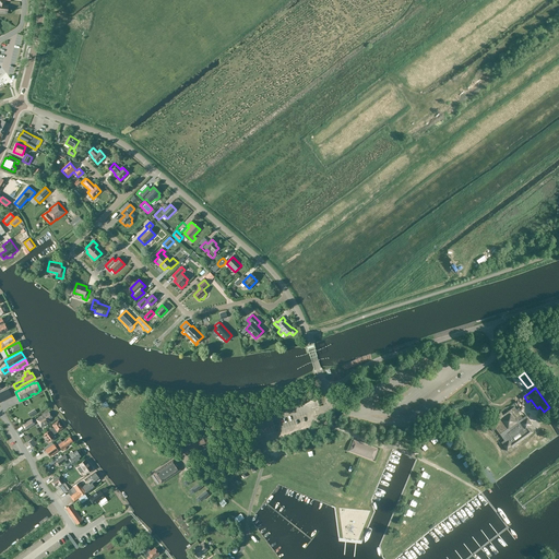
[(8,389),(2,392),(6,400),(12,396),(8,389)]
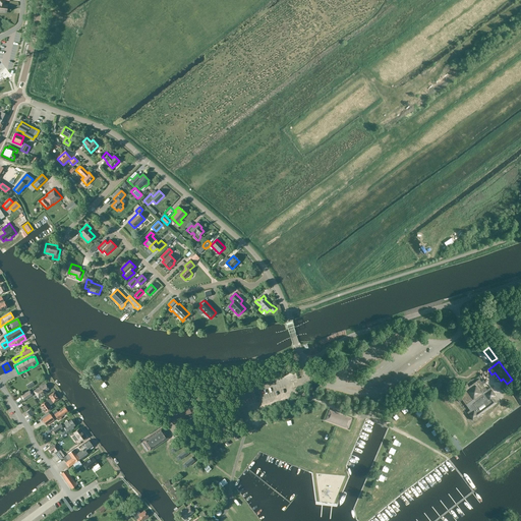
[(460,398),(457,400),(460,403),(462,401),(470,411),(467,413),(473,421),(497,403),(493,398),(496,396),(489,389),(487,390),(479,380),(469,388),(467,385),(462,389),(463,392),(458,395),(460,398)]
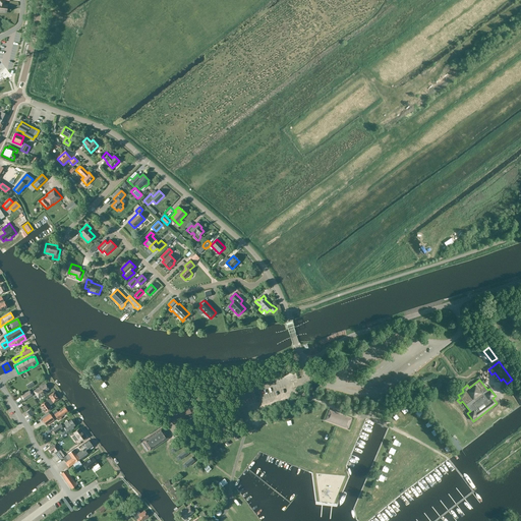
[(42,386),(34,391),(38,399),(47,393),(46,391),(49,390),(46,385),(43,387),(42,386)]
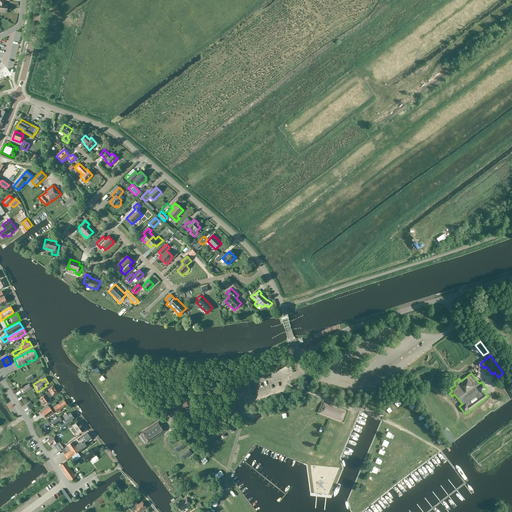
[(29,384),(20,389),(23,394),(32,388),(29,384)]
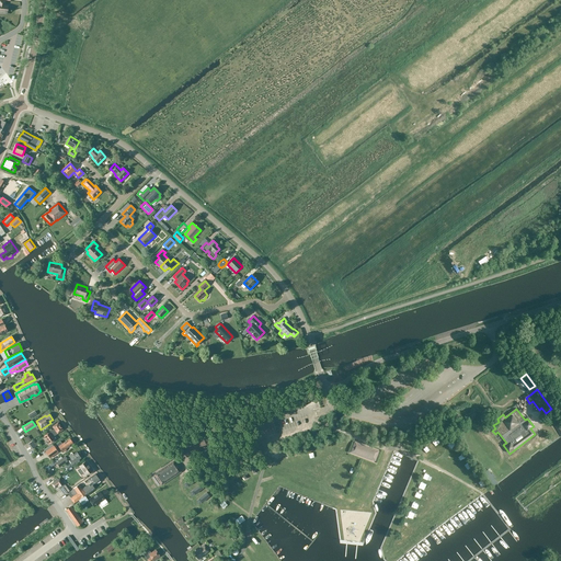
[(49,433),(44,436),(49,444),(55,441),(53,437),(64,430),(58,423),(53,427),(54,430),(49,433)]
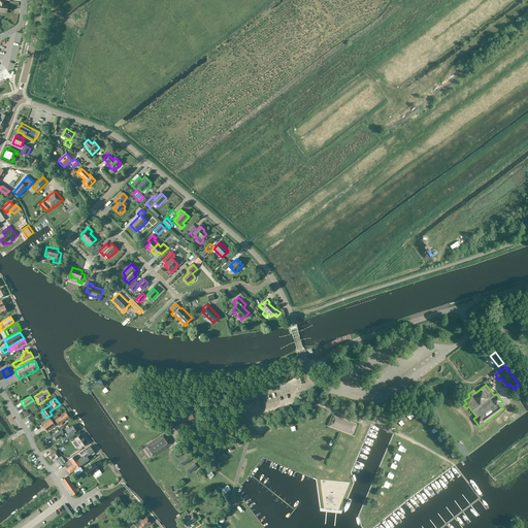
[(171,421),(175,429),(182,426),(182,427),(191,423),(190,423),(196,420),(193,411),(171,421)]
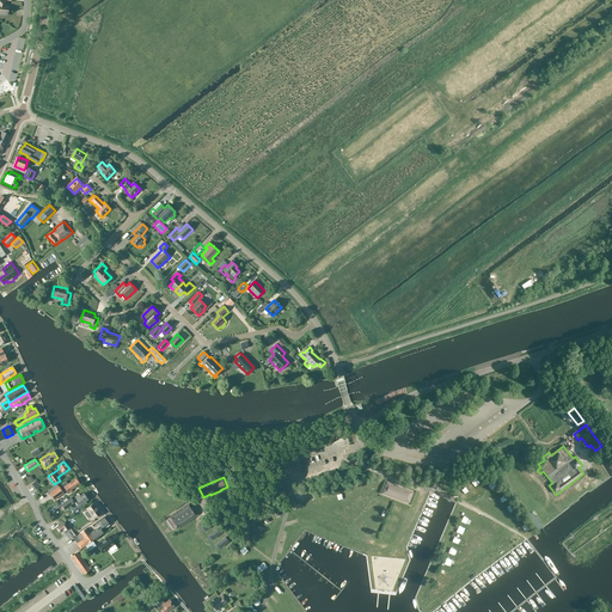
[(77,479),(68,484),(66,482),(62,484),(65,488),(68,494),(72,491),(72,490),(80,484),(77,479)]
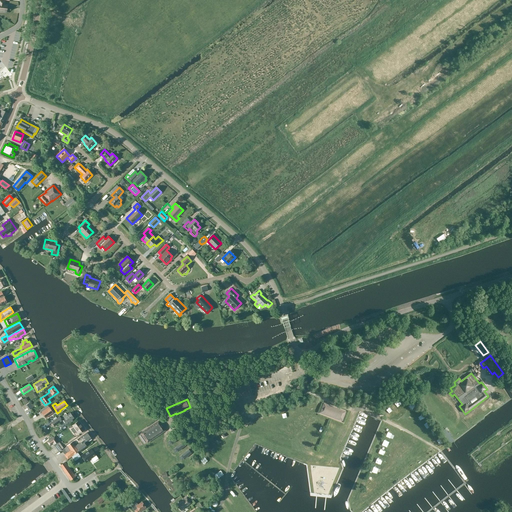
[(345,413),(324,405),(321,412),(327,415),(327,416),(336,419),(336,418),(342,420),(345,413)]
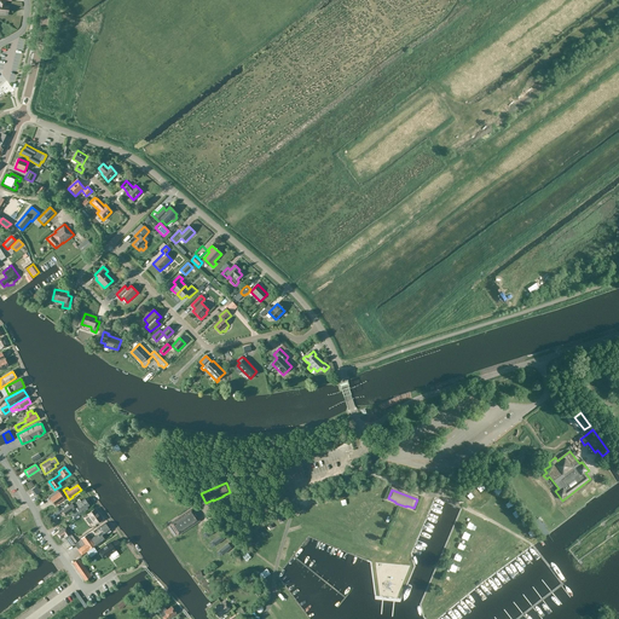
[(480,493),(485,502),(490,498),(485,490),(480,493)]
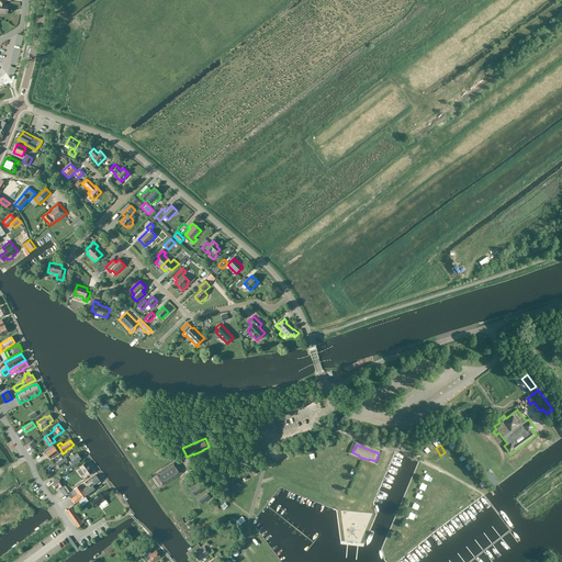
[(54,447),(45,453),(49,460),(58,453),(54,447)]
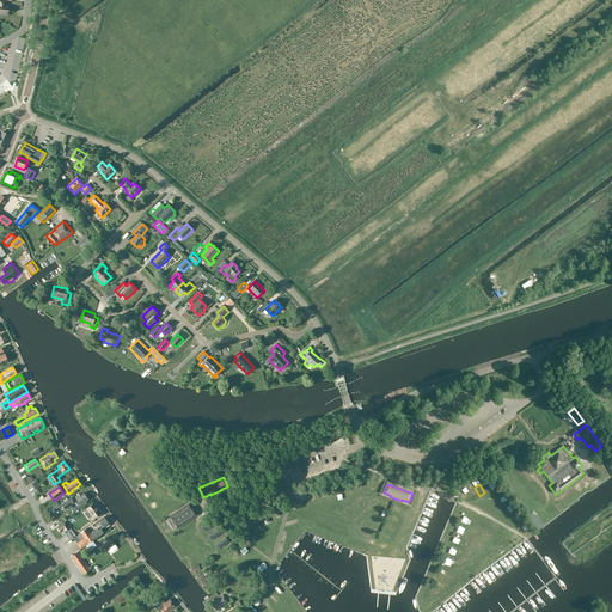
[(275,499),(286,495),(282,487),(273,490),(275,499)]
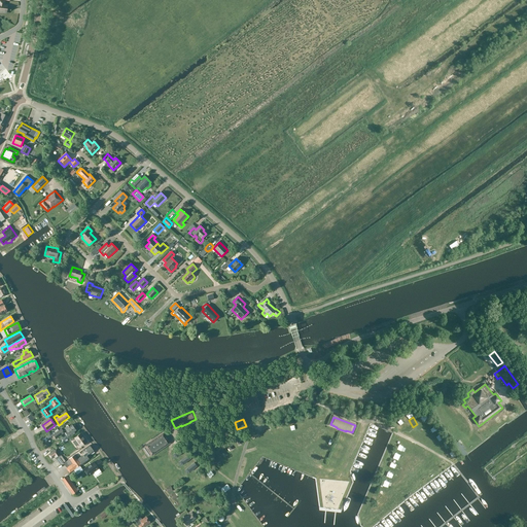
[(269,421),(260,424),(262,429),(271,426),(269,421)]
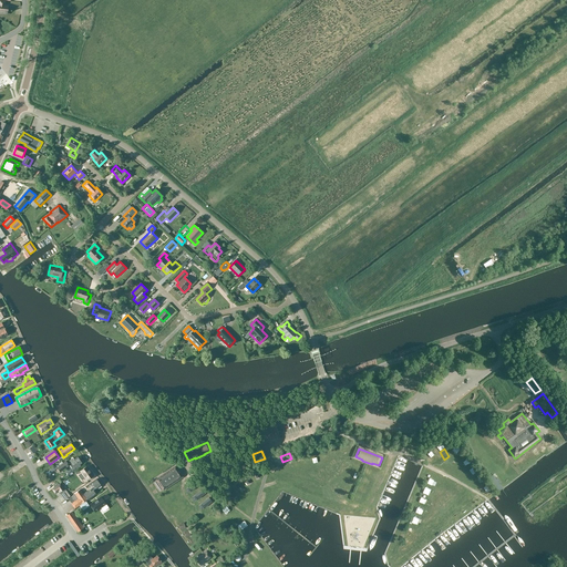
[(65,462),(57,468),(60,473),(69,466),(71,468),(71,470),(73,472),(81,466),(80,465),(82,463),(78,457),(74,460),(73,459),(66,463),(65,462)]
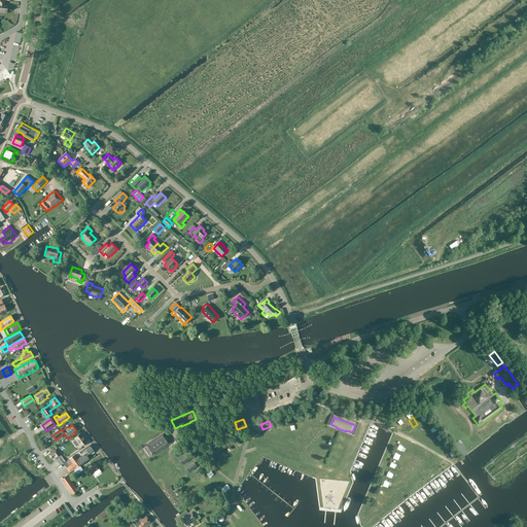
[(427,431),(431,436),(437,431),(433,426),(427,431)]
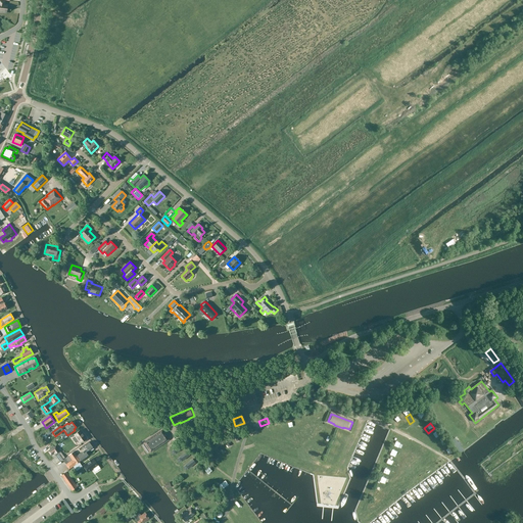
[(76,437),(74,438),(77,442),(78,441),(80,443),(87,439),(80,430),(74,435),(76,437)]
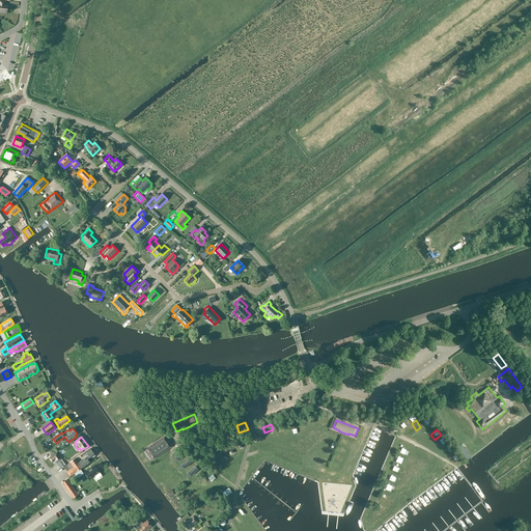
[(152,458),(170,447),(167,441),(164,438),(146,449),(152,458)]
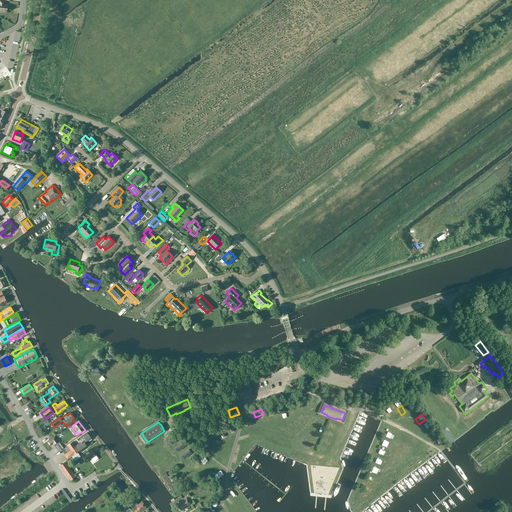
[(63,449),(61,451),(64,455),(68,459),(73,456),(77,453),(79,451),(80,452),(87,447),(85,444),(91,439),(87,433),(80,438),(82,441),(75,446),(73,443),(72,442),(67,446),(63,449)]
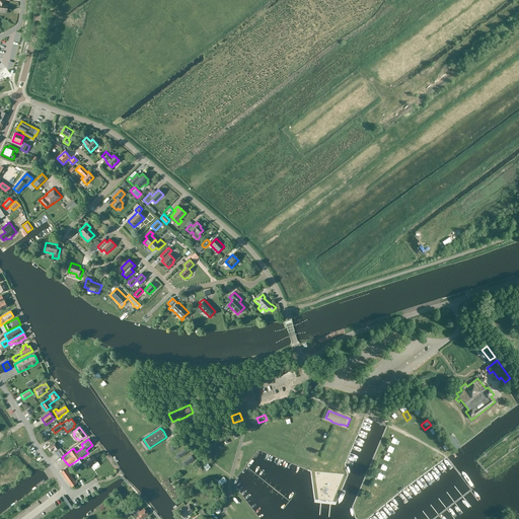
[(179,441),(172,446),(175,450),(182,445),(179,441)]
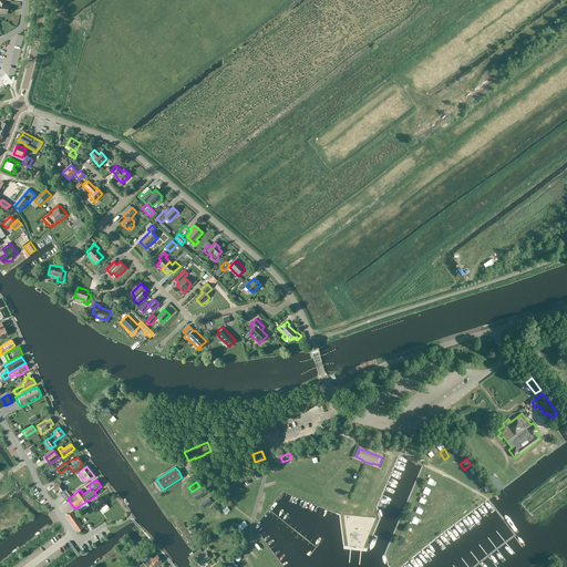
[(61,484),(52,490),(55,495),(59,492),(61,495),(65,492),(61,484)]
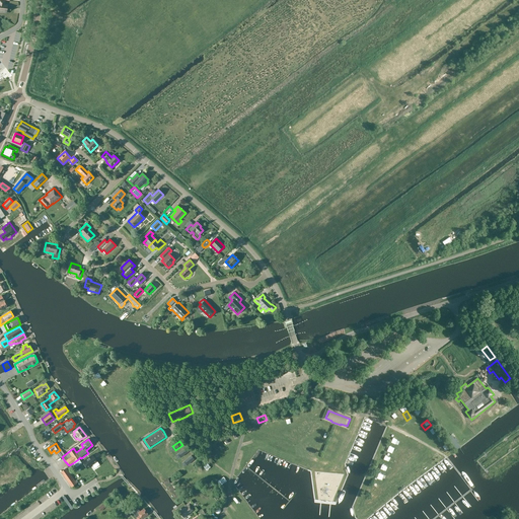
[(184,448),(178,453),(181,457),(188,452),(184,448)]
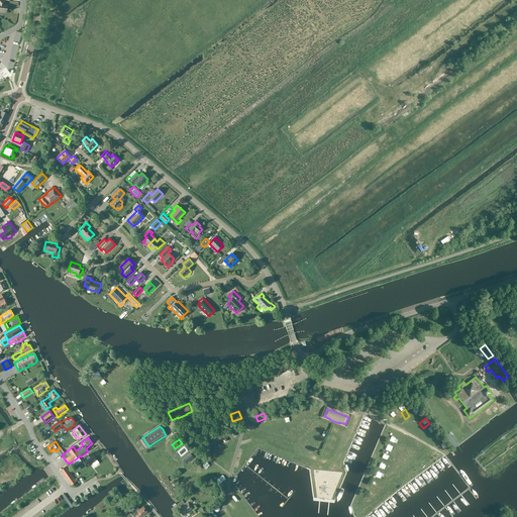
[(211,447),(207,451),(212,456),(216,452),(211,447)]
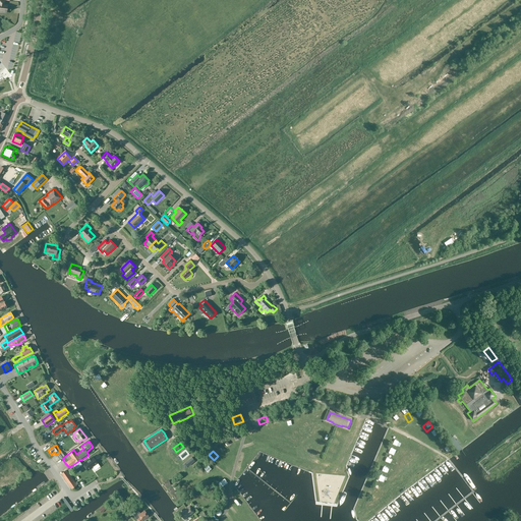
[(98,463),(97,462),(102,458),(99,454),(94,458),(93,457),(82,464),(88,470),(98,463)]
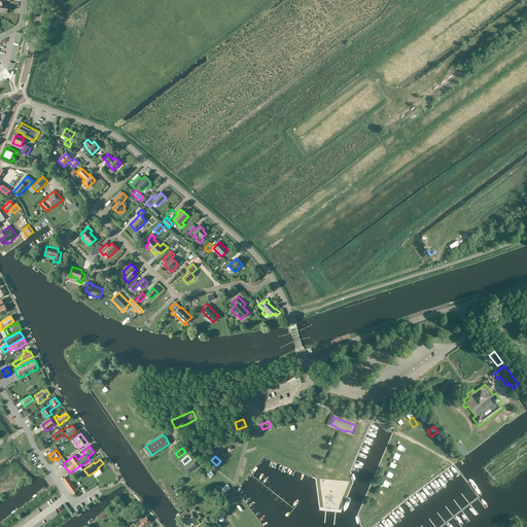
[(194,463),(187,468),(190,472),(198,467),(194,463)]
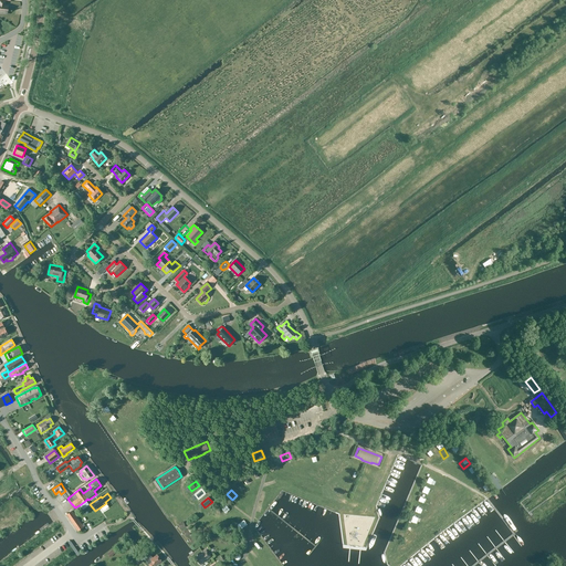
[(72,511),(66,515),(74,526),(80,522),(72,511)]
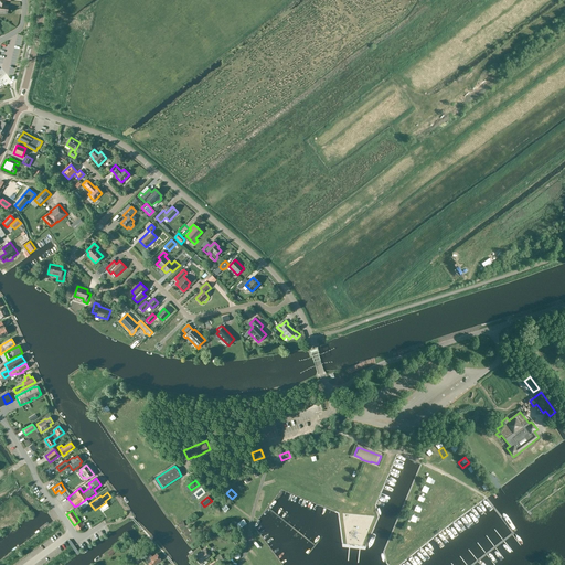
[(83,526),(80,521),(74,525),(78,531),(83,526)]
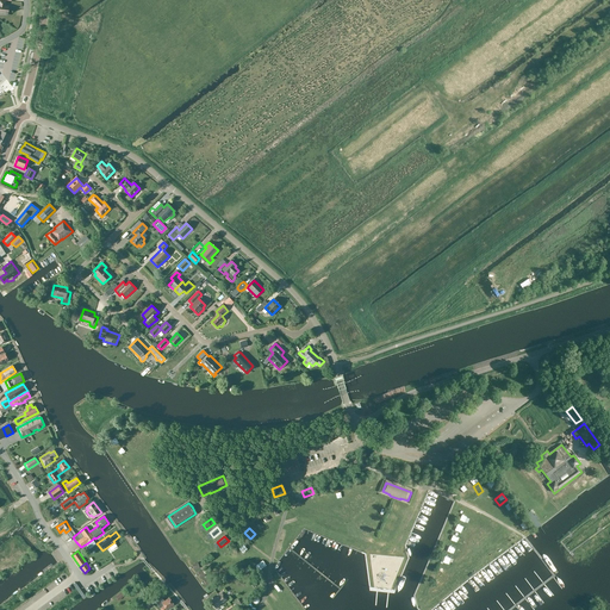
[(216,599),(211,603),(215,609),(225,602),(226,601),(221,593),(215,597),(216,598),(216,599)]
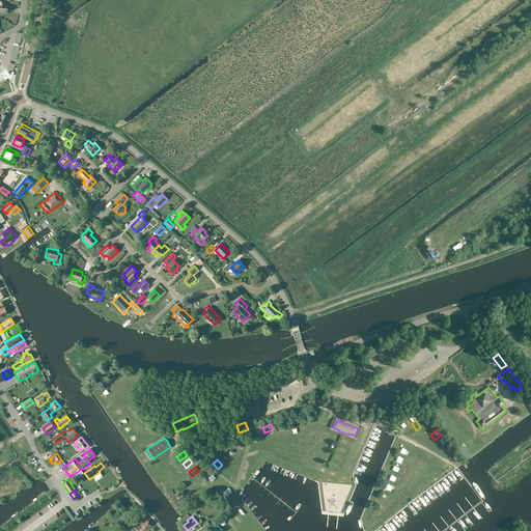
[(128,530),(134,526),(131,521),(124,525),(128,530)]
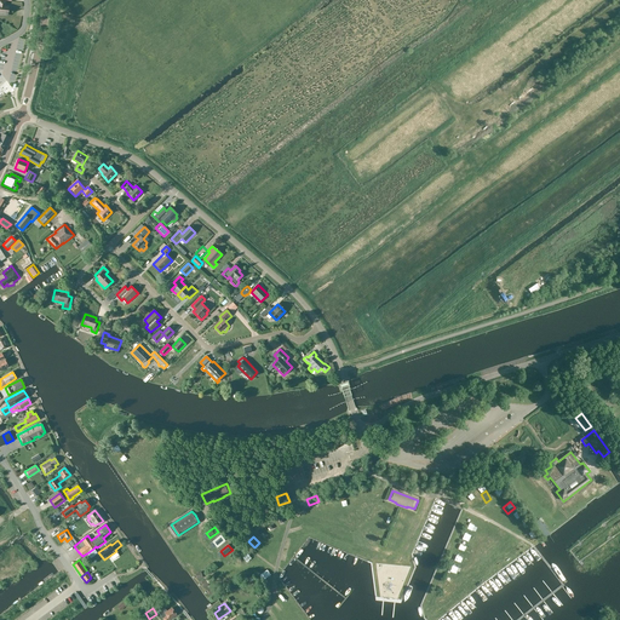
[(166,616),(162,619),(164,619),(168,619),(177,615),(172,608),(164,613),(166,616)]
